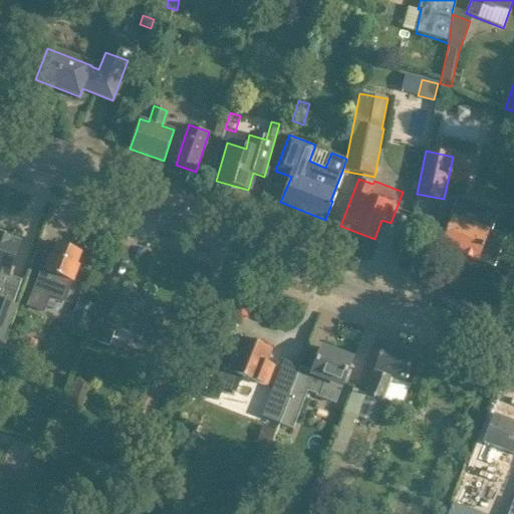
[(505,237),(491,232),(494,224),(479,218),(482,211),(458,202),(441,246),(477,261),(478,258),(494,264),(505,237)]
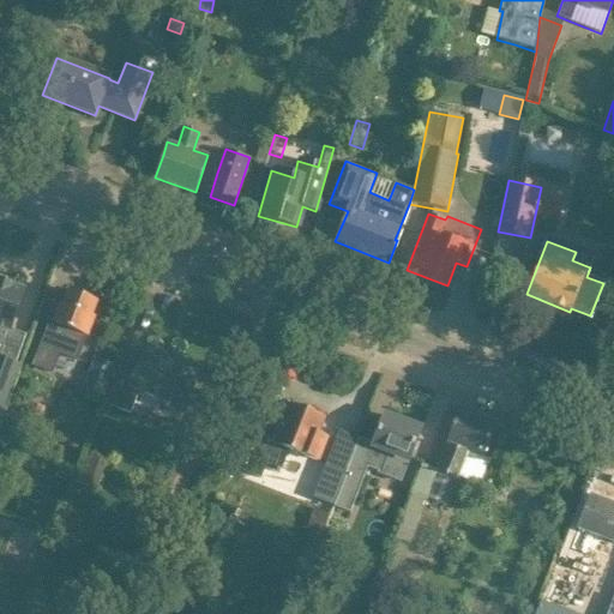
[(0,342),(5,344),(10,329),(11,329),(25,290),(13,287),(13,284),(0,280),(0,342)]
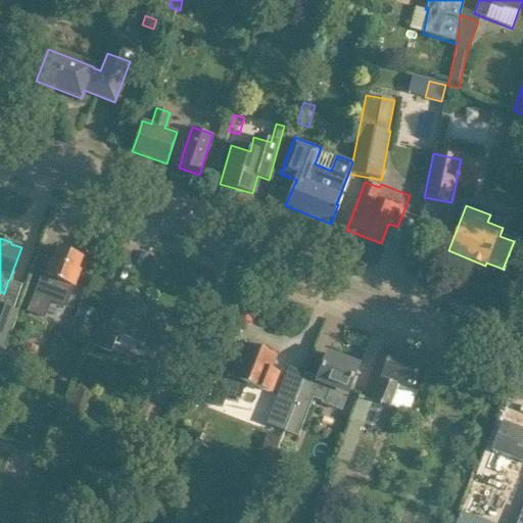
[(42,273),(28,314),(45,320),(51,303),(67,310),(79,276),(82,269),(79,269),(84,256),(60,248),(56,259),(52,257),(49,267),(46,274),(42,273)]
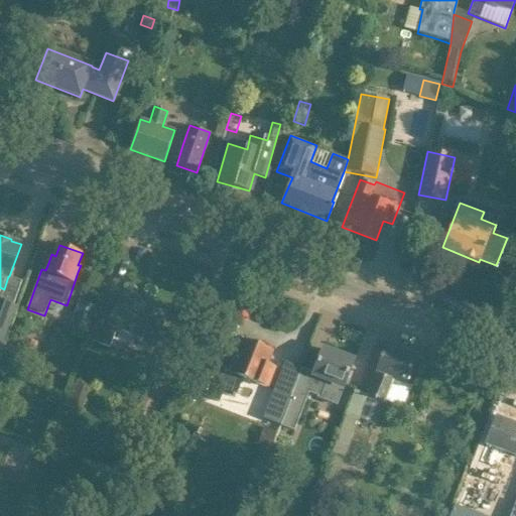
[(101,307),(94,327),(92,326),(87,338),(110,347),(117,329),(156,343),(165,318),(161,310),(136,300),(138,296),(122,290),(114,312),(101,307)]
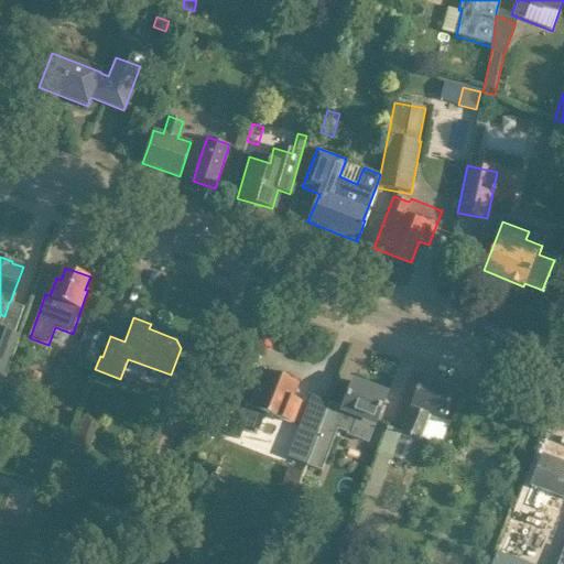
[(95,366),(106,336),(86,328),(75,358),(95,366)]
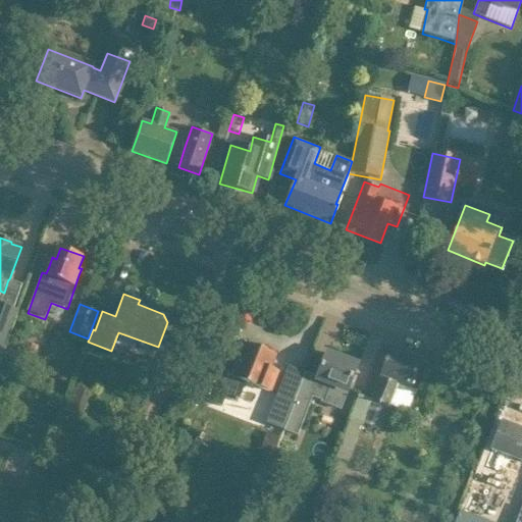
[(0,350),(14,310),(0,305),(0,350)]
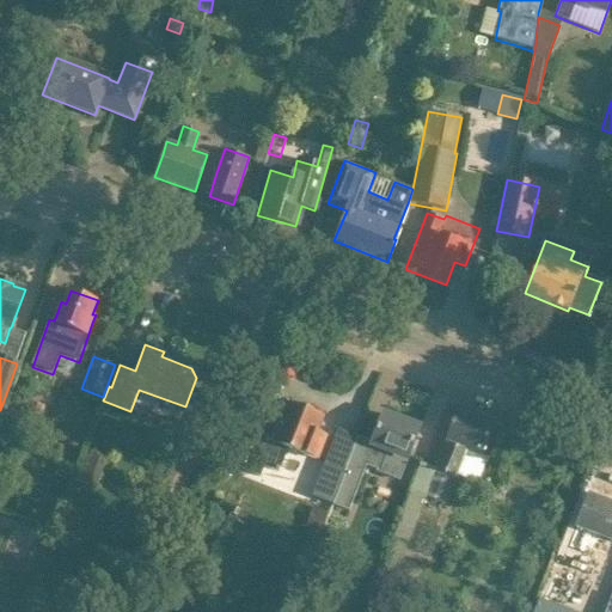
[(243,470),(259,477),(264,466),(280,472),(289,448),(318,460),(329,435),(316,430),(322,416),(292,404),(285,422),(281,420),(274,438),(258,432),(243,470)]
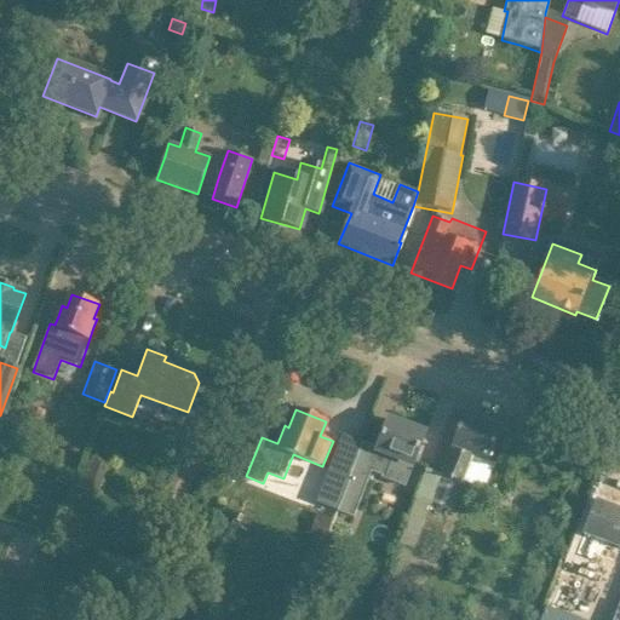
[(38,429),(44,415),(33,411),(27,424),(38,429)]
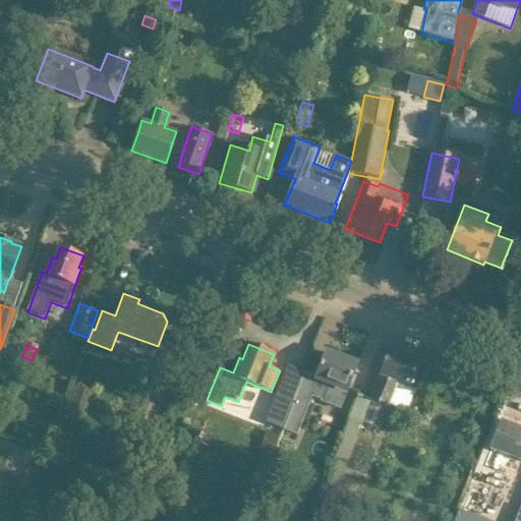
[(410,388),(414,377),(421,358),(390,346),(369,399),(358,395),(309,520),(338,520),(345,505),(342,504),(355,486),(341,481),(362,422),(381,428),(398,383),(410,388)]
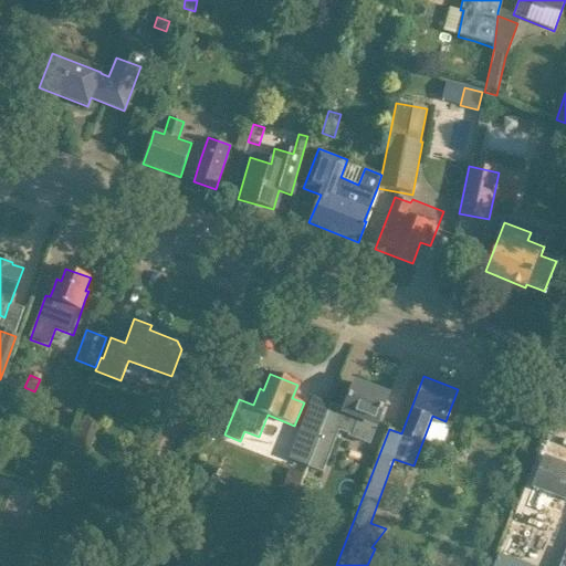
[(355,384),(344,411),(345,412),(344,415),(331,410),(333,405),(332,404),(320,437),(318,437),(320,438),(308,468),(323,473),(338,431),(348,435),(348,436),(369,443),(388,396),(384,395),(385,391),(374,387),(373,390),(355,384)]
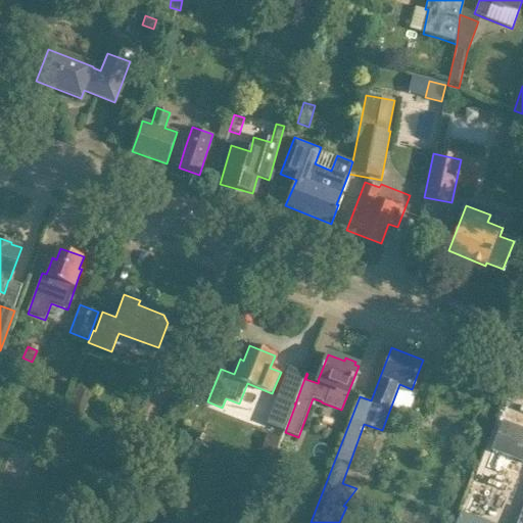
[(293,362),(286,383),(280,397),(295,403),(307,368),(293,362)]
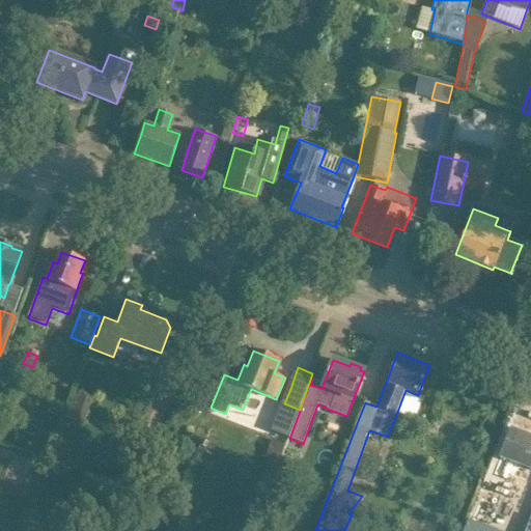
[(530,436),(512,429),(506,445),(501,458),(493,455),(472,508),(485,513),(498,480),(530,493),(530,436)]
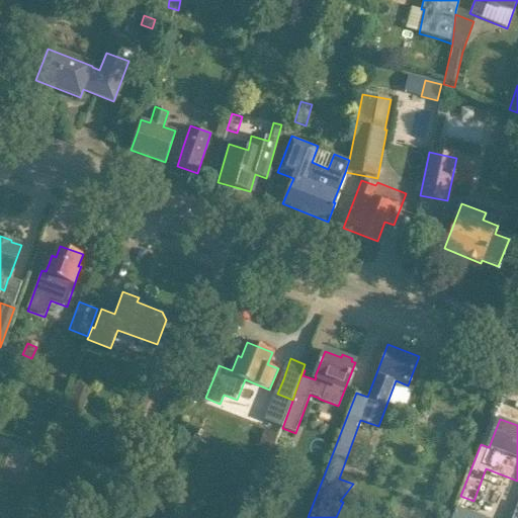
[(266,429),(261,444),(274,449),(279,434),(266,429)]
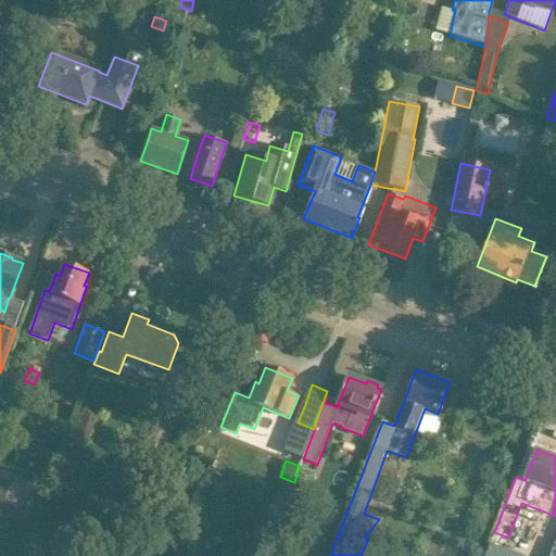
[(28,487),(25,495),(37,500),(40,491),(28,487)]
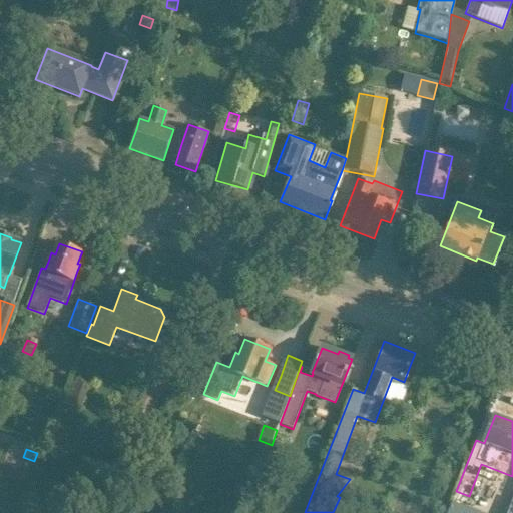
[(488,512),(500,512),(508,488),(497,485),(488,512)]
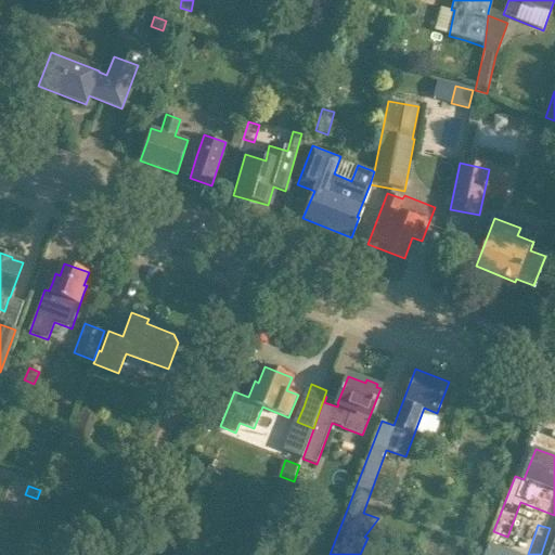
[(517,554),(490,543),(485,554),(517,554)]
